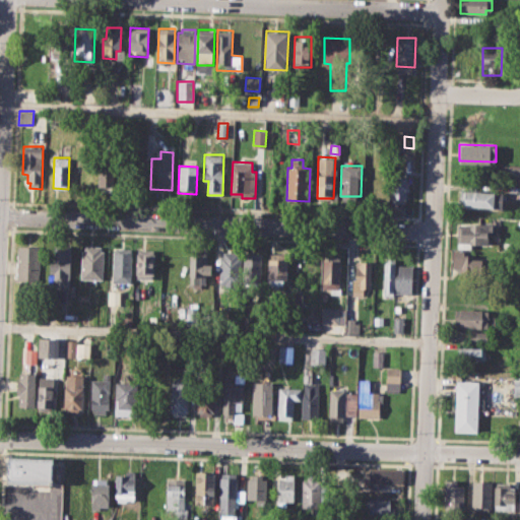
[(99,169),(115,169),(114,190),(99,190),(99,169)]
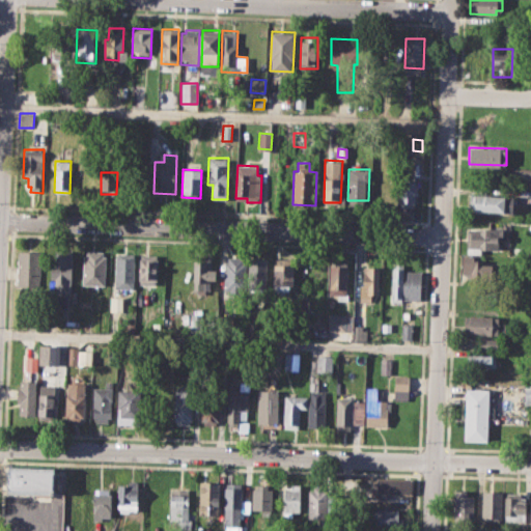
[(374,175),(393,175),(392,205),(374,204),(374,175)]
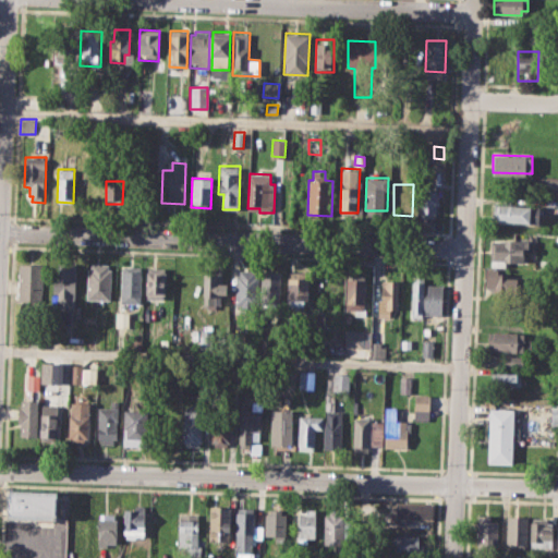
[(420,184),(437,185),(436,217),(420,217),(420,184)]
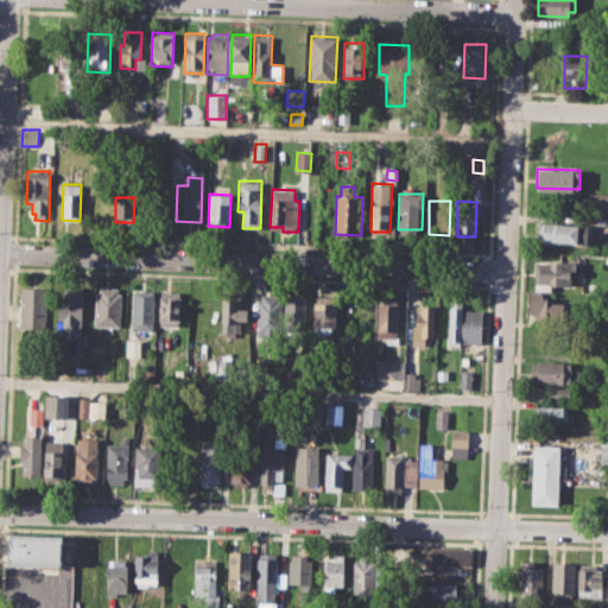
[(537,222),(584,225),(584,235),(580,235),(578,242),(536,241),(537,222)]
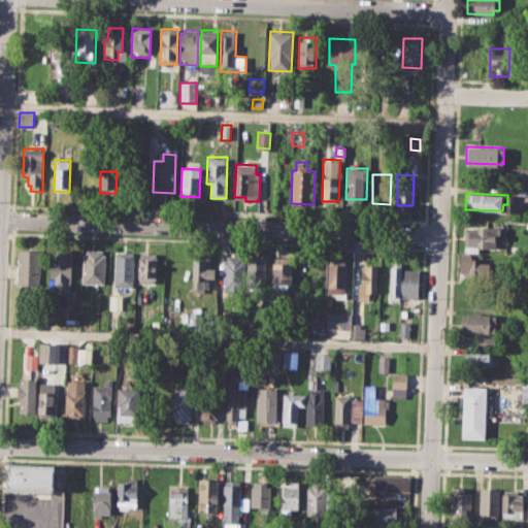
[(463,227),(500,228),(500,246),(479,245),(479,252),(463,252),(463,227)]
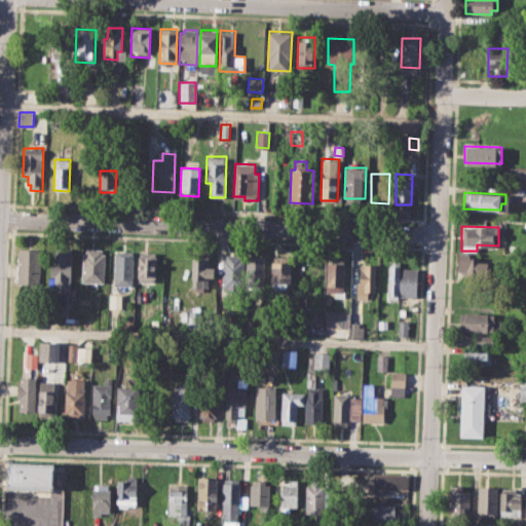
[(17,248),(41,248),(40,285),(16,285),(17,248)]
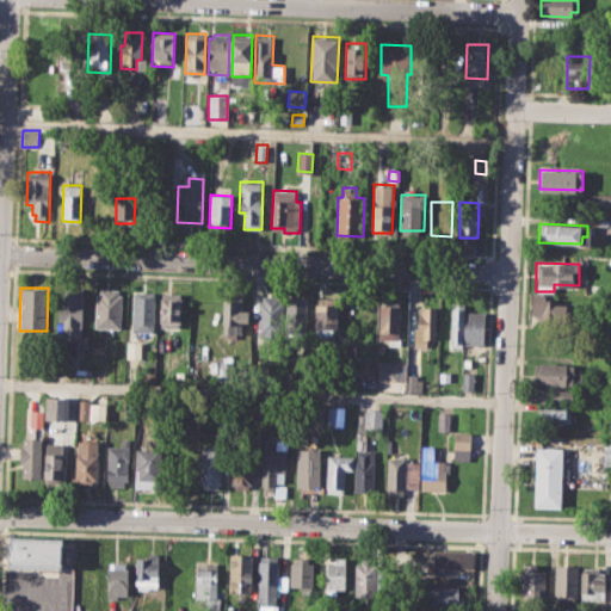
[(66,288),(84,289),(82,337),(65,337),(65,320),(57,320),(59,300),(66,301),(66,288)]
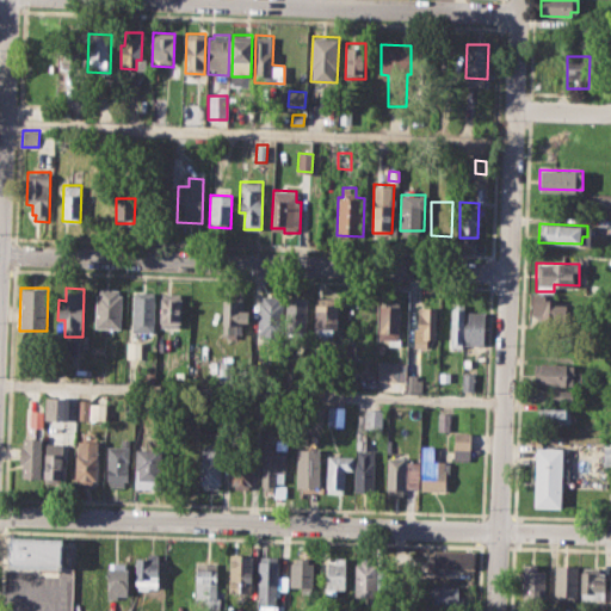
[(99,288),(118,289),(117,296),(123,296),(122,329),(93,328),(94,294),(99,294),(99,288)]
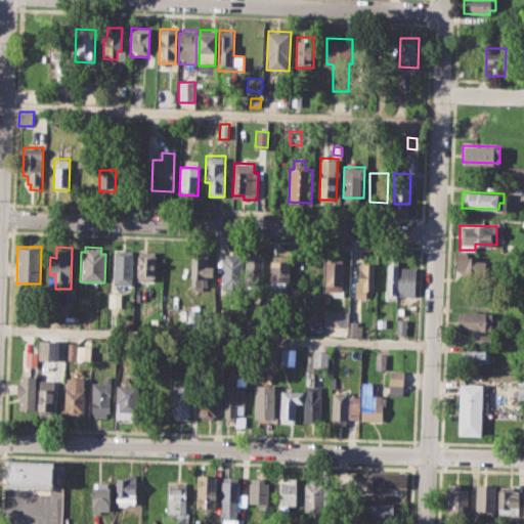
[(115,250),(132,250),(131,285),(113,284),(115,250)]
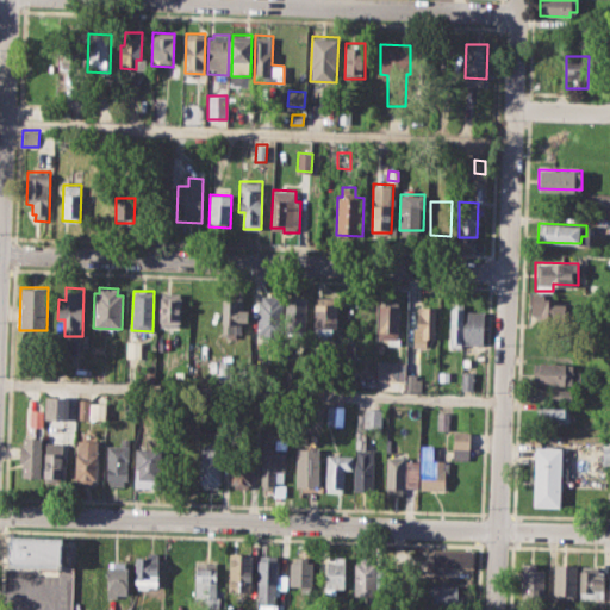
[(161,292),(181,293),(180,330),(160,330),(161,292)]
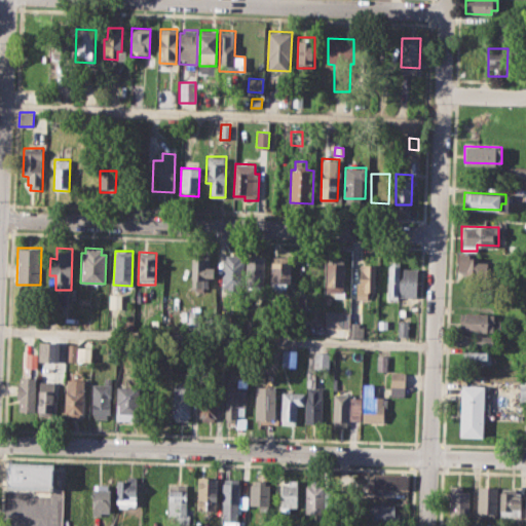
[(192,253),(210,254),(209,266),(215,267),(214,277),(209,277),(209,288),(192,287),(192,253)]
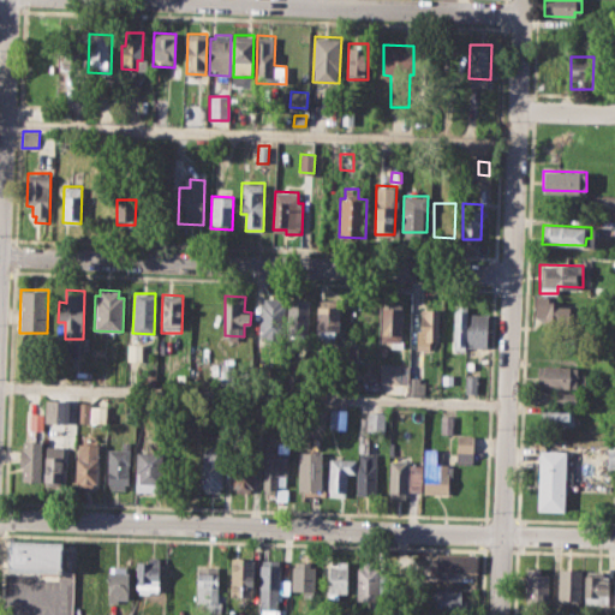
[(533,296),(549,296),(549,300),(579,302),(578,321),(532,318),(533,296)]
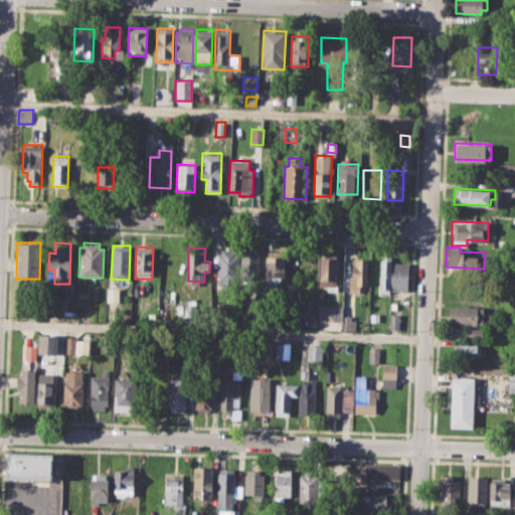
[(221,248),(234,249),(234,254),(238,254),(236,289),(217,288),(218,252),(221,252),(221,248)]
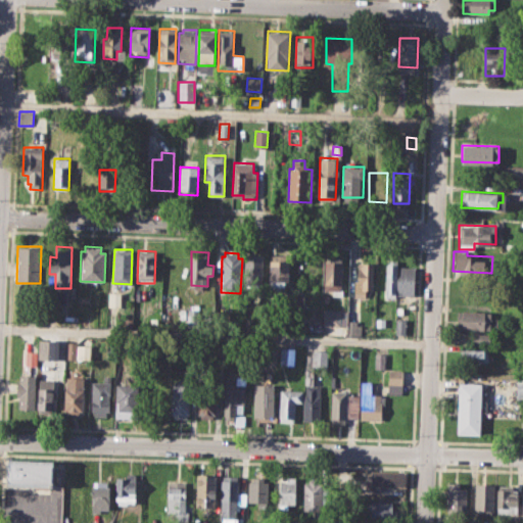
[(245,253),(263,254),(263,285),(244,284),(245,253)]
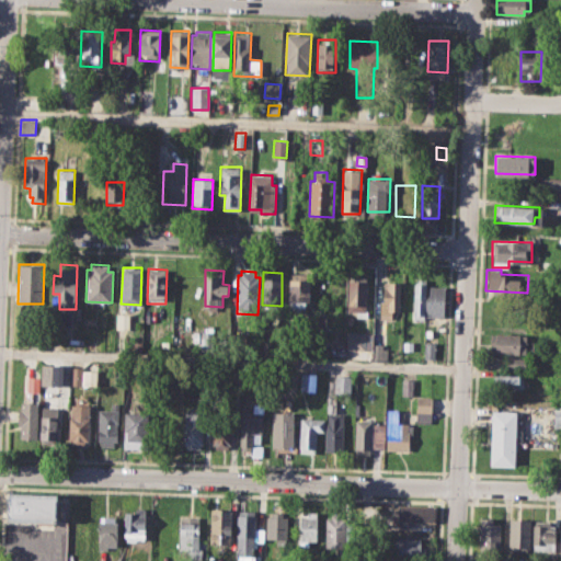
[(289,273),(312,273),(310,307),(293,306),(294,300),(288,300),(289,273)]
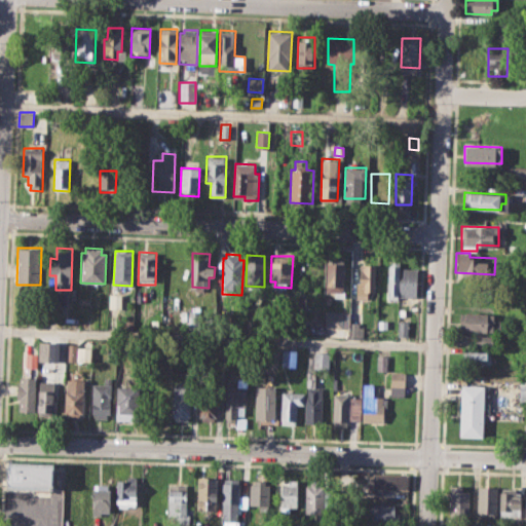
[(328,259),(344,259),(343,292),(327,291),(328,259)]
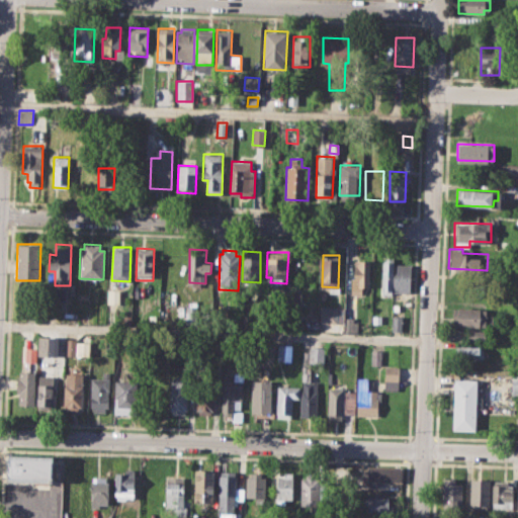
[(382,258),(393,258),(391,290),(381,290),(382,258)]
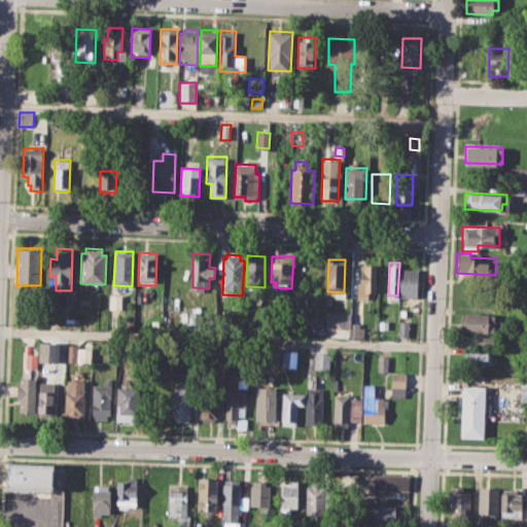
[(361,265),(377,266),(377,292),(370,291),(370,299),(357,299),(357,281),(360,281),(361,265)]
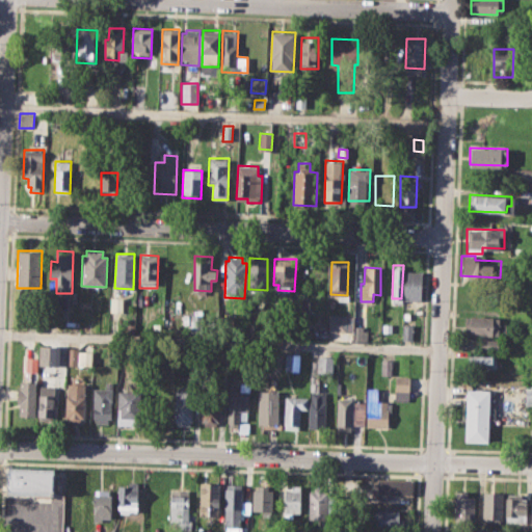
[(405,270),(422,271),(421,300),(404,299),(405,270)]
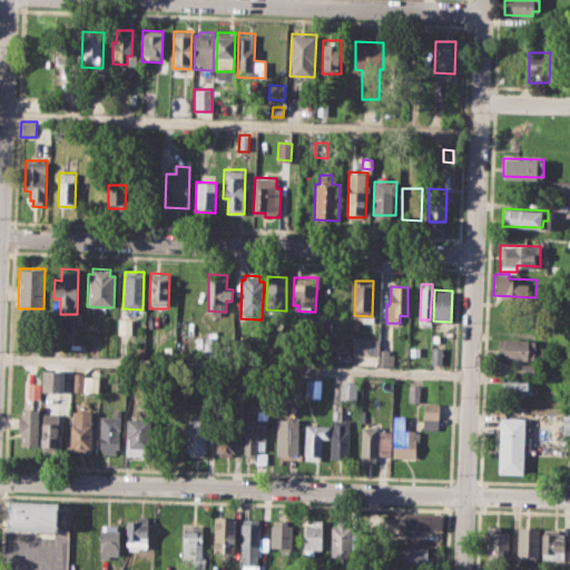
[(119,317),(133,317),(131,334),(119,334),(119,317)]
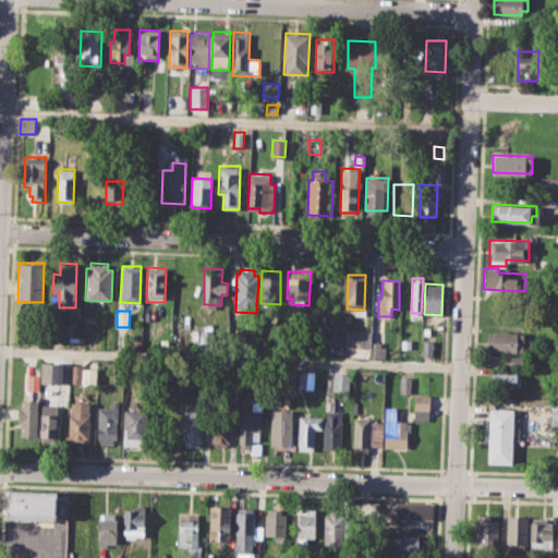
[(344,329),(363,330),(363,348),(344,348),(344,329)]
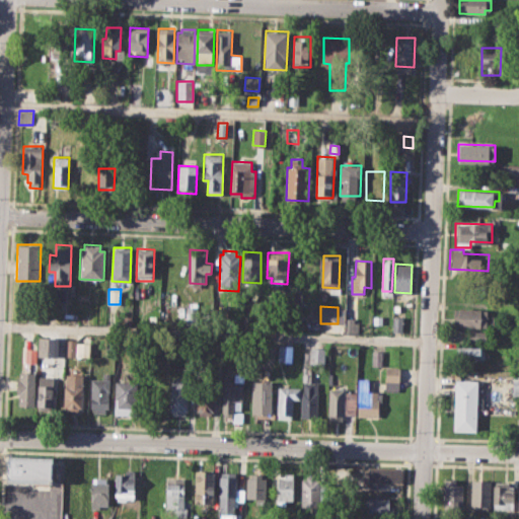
[(453,309),(488,310),(488,316),(495,316),(495,327),(452,325),(453,309)]
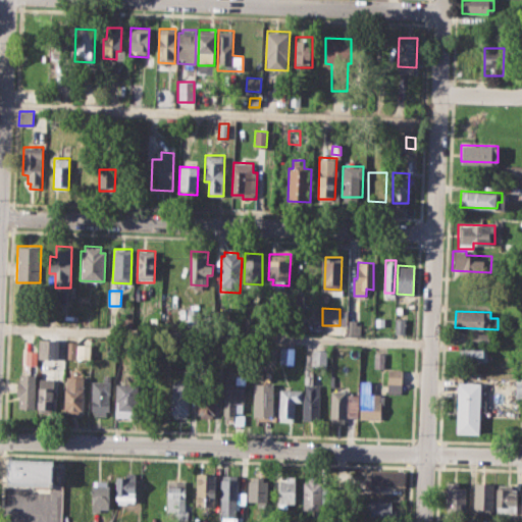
[(396,317),(406,318),(406,334),(395,333),(396,317)]
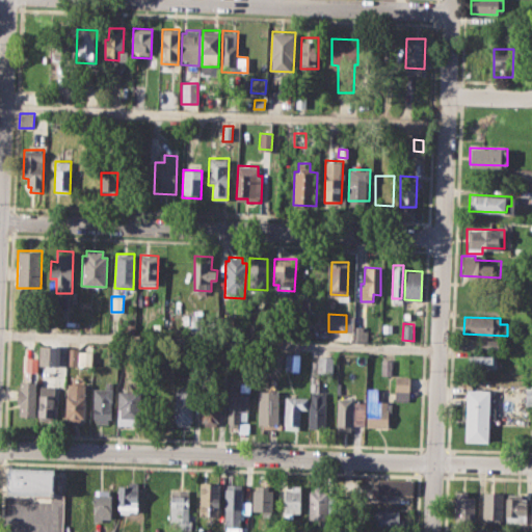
[(353,325),(363,326),(363,330),(368,330),(368,341),(352,340),(353,325)]
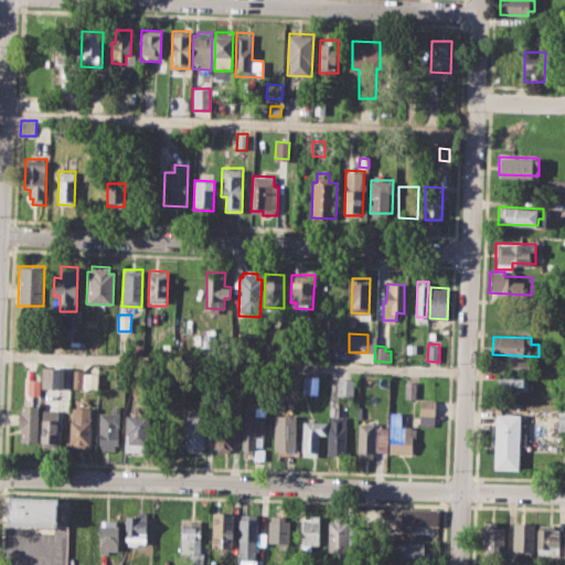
[(511,360),(531,361),(531,372),(511,371),(511,360)]
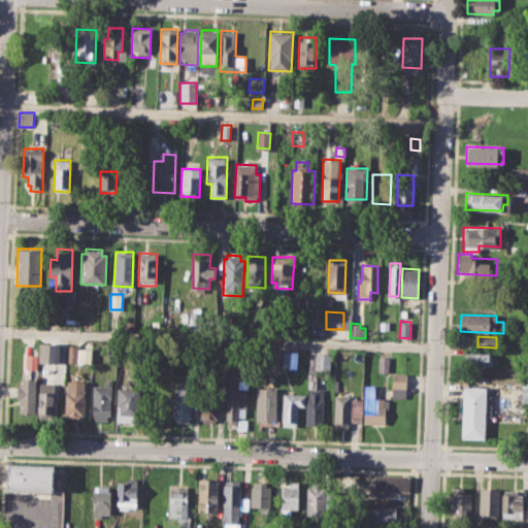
[(40,342),(59,343),(58,363),(39,362),(40,342)]
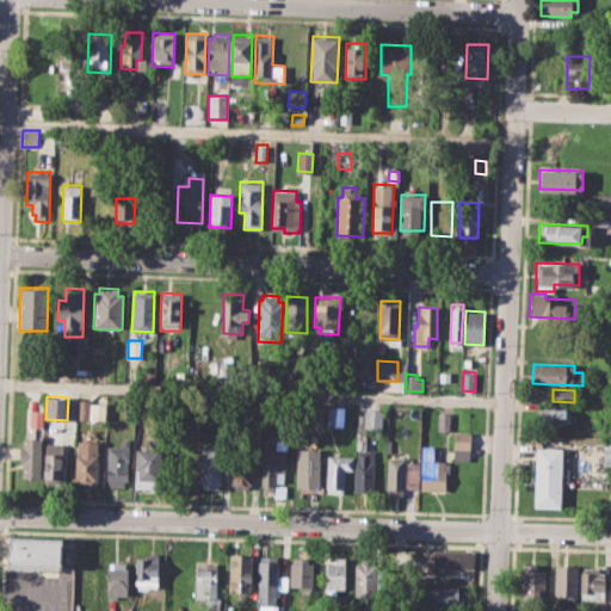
[(76,399),(88,400),(87,420),(75,420),(76,399)]
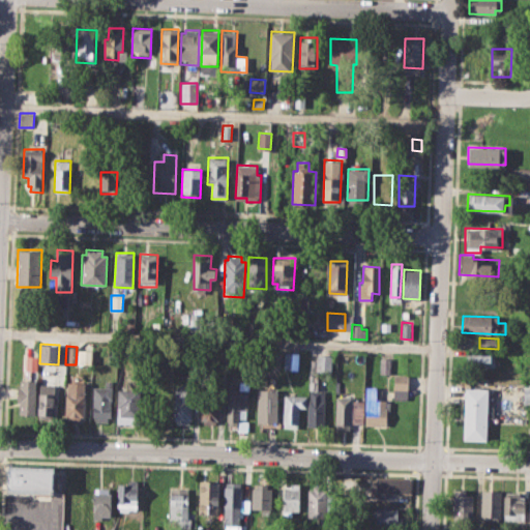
[(79,349),(79,363),(90,363),(91,350),(79,349)]
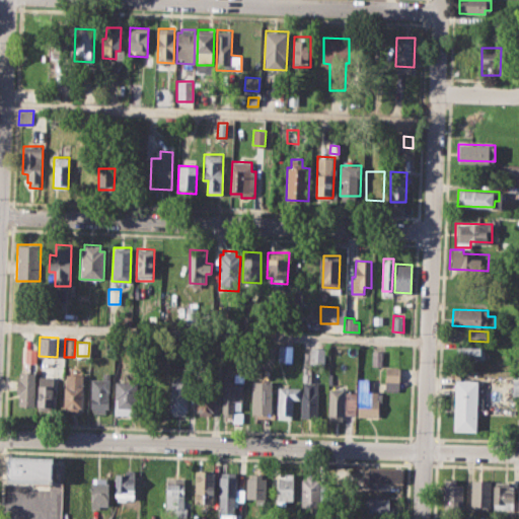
[(105,342),(114,342),(114,355),(105,355),(105,342)]
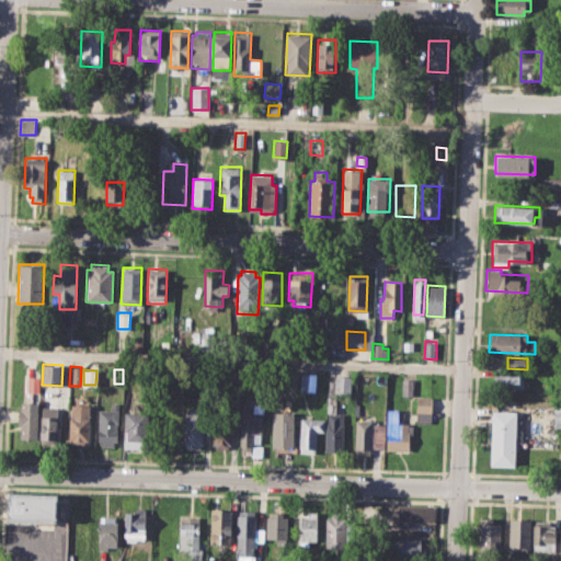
[(300,373),(316,374),(316,390),(299,390),(300,373)]
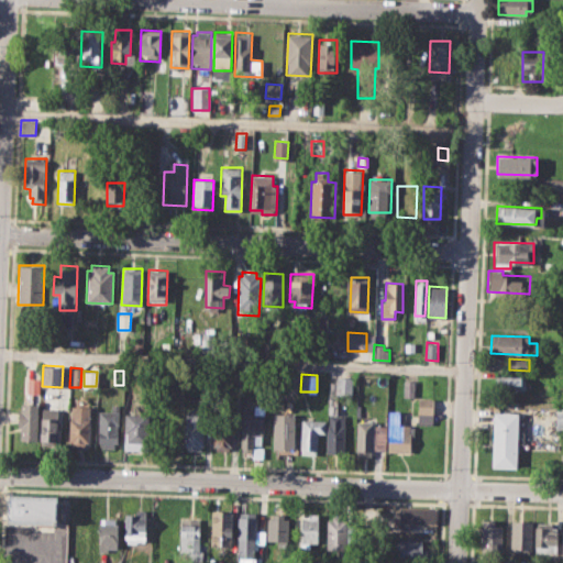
[(337,376),(353,377),(352,396),(337,395),(337,376)]
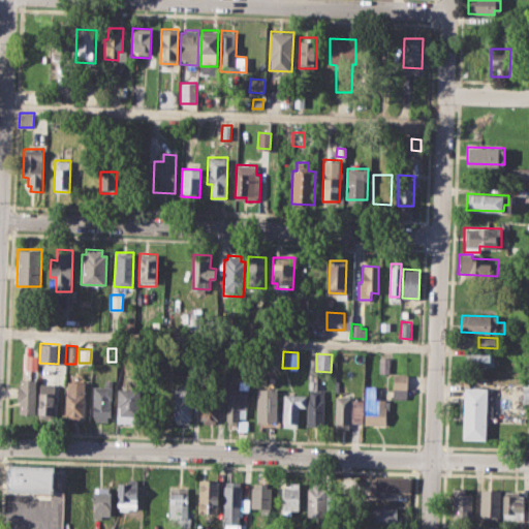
[(465,353),(494,354),(494,365),(485,365),(485,369),(465,368),(465,353)]
